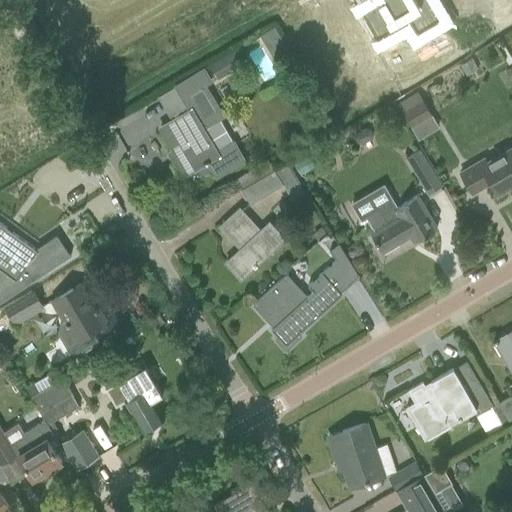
[(371,0),(358,8),(378,41),(437,7),(432,0),(371,0)]
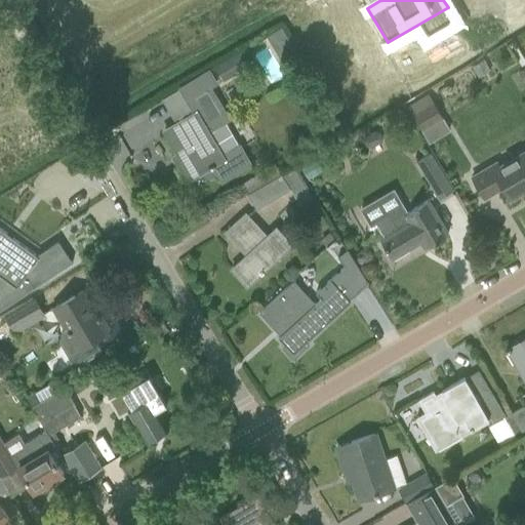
[(280,59),(294,50),(281,28),(266,37),(280,59)]
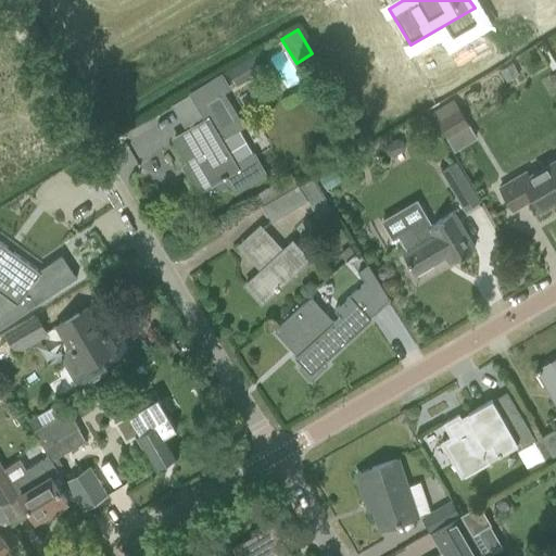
[(237,85),(257,73),(250,59),(228,71),(237,85)]
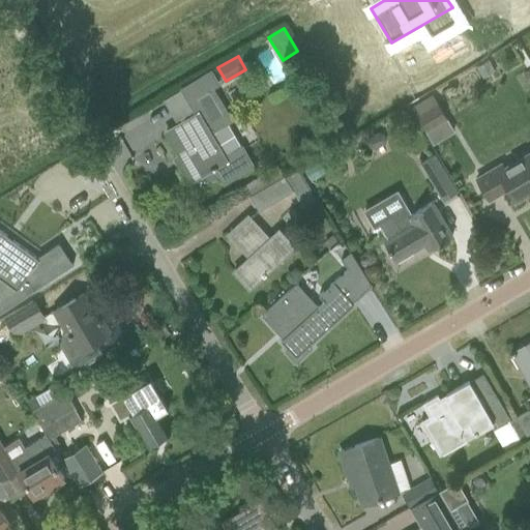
[(181,87),(197,113),(166,131),(194,178),(215,166),(224,180),(252,164),(241,147),(235,150),(233,146),(238,143),(226,121),(230,119),(210,87),(216,83),(209,70),(181,87)]
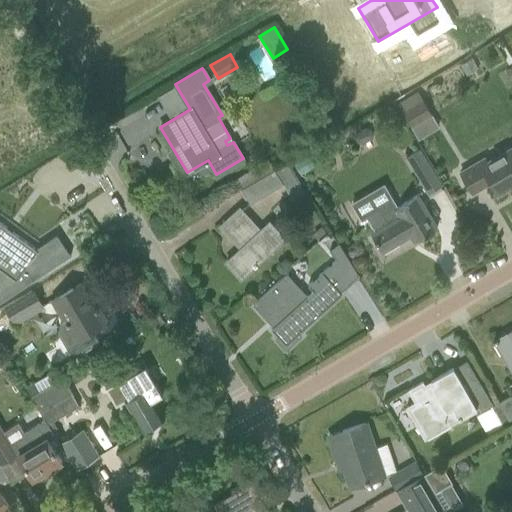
[(417,92),(398,103),(402,111),(412,127),(431,115),(421,100),(417,92)]
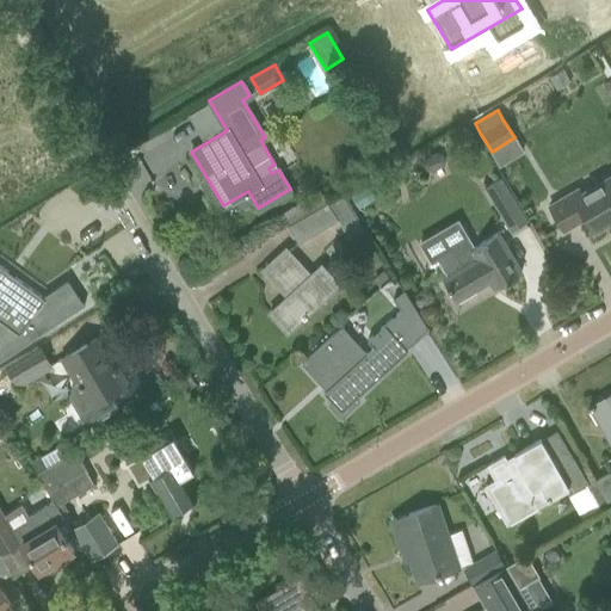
[(610,221),(610,176),(580,195),(576,189),(549,205),(563,230),(586,217),(593,232),(610,221)]
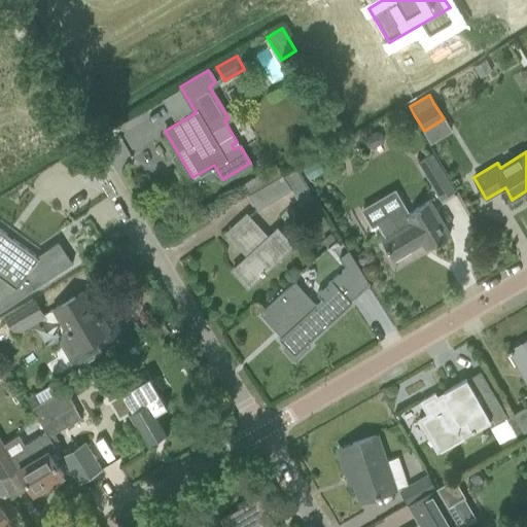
[(431,153),(419,162),(442,200),(454,191),(431,153)]
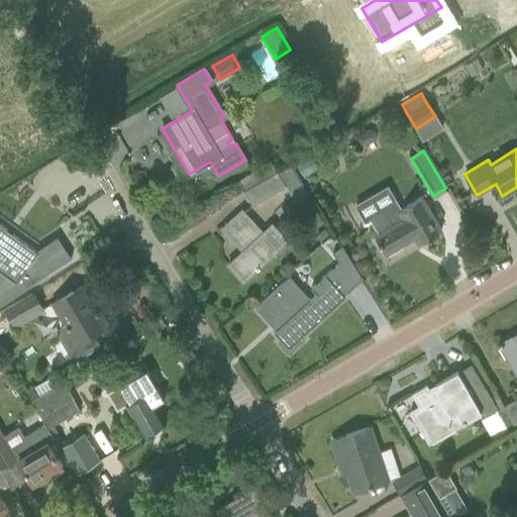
[(251,207),(285,187),(277,172),(243,192),(251,207)]
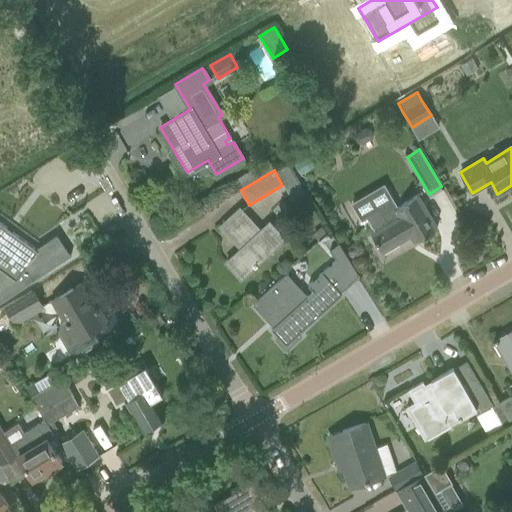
[(367,193),(350,203),(361,221),(366,218),(374,232),(370,234),(371,235),(381,252),(411,234),(415,242),(436,229),(426,212),(417,196),(397,208),(396,209),(391,201),(376,210),(367,193)]
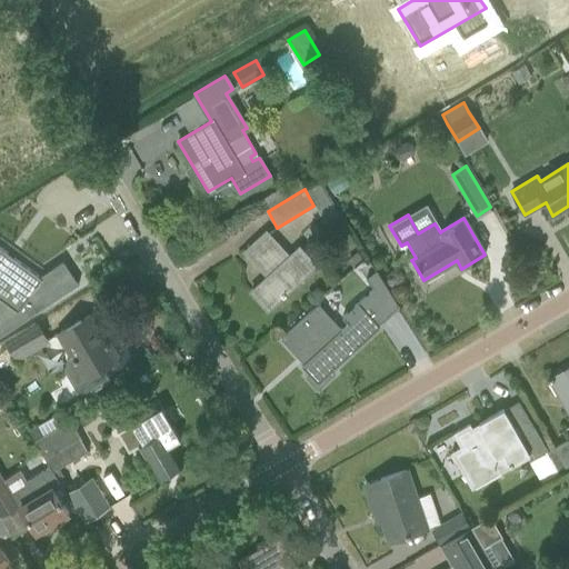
[(267,232),(261,236),(246,251),(268,276),(251,291),(268,308),(316,265),(299,248),(289,257),(267,232)]
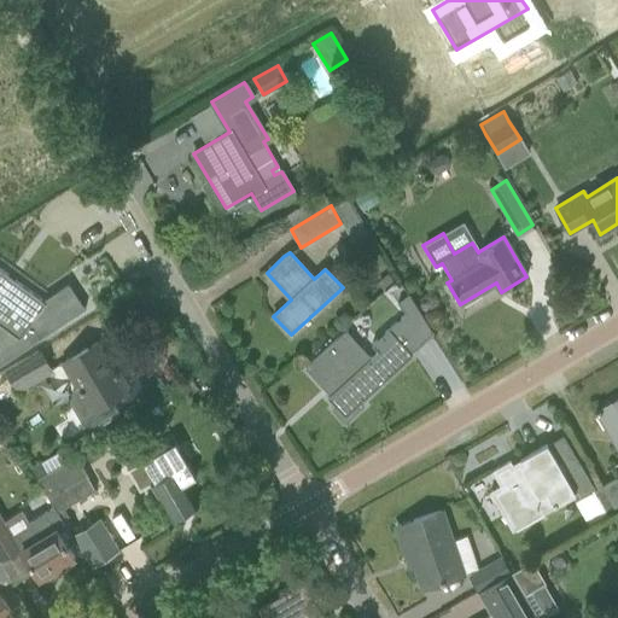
[(0,269),(0,321),(1,322),(0,324),(0,365),(85,309),(68,284),(41,301),(0,269)]
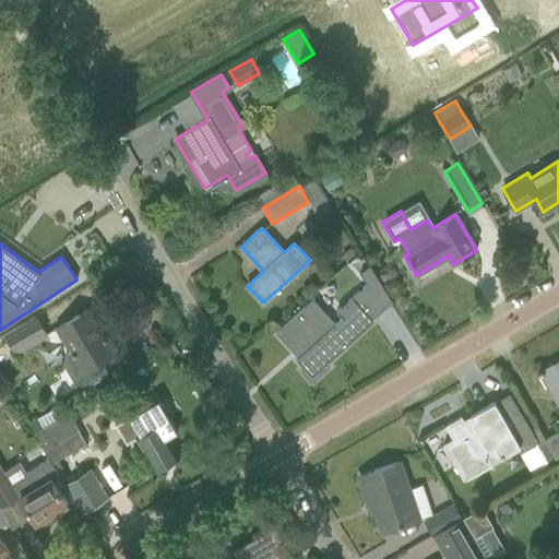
[(312,299),(275,333),(292,351),(295,348),(300,355),(298,357),(295,359),(304,368),(300,370),(311,382),(328,367),(325,365),(372,321),(371,320),(392,301),(368,263),(359,272),(367,282),(335,311),(342,318),(333,325),(326,319),(329,317),(312,299)]
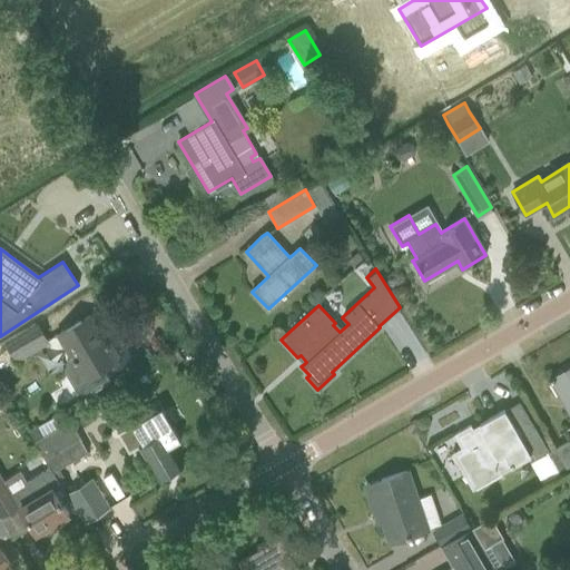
[(89,316),(58,335),(72,359),(68,361),(65,371),(81,399),(110,381),(102,367),(118,359),(108,343),(110,342),(108,340),(104,342),(89,316)]
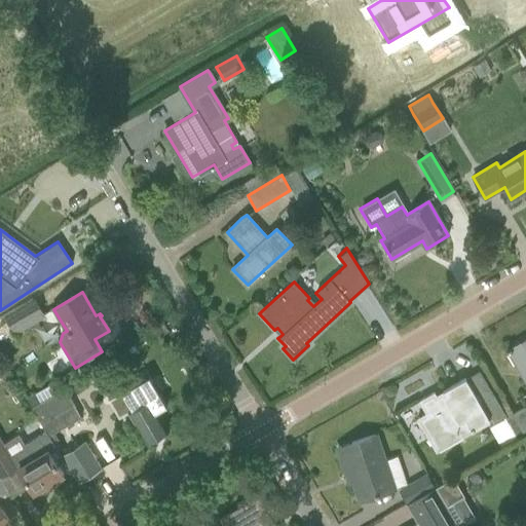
[(34,300),(6,316),(14,330),(42,313),(34,300)]
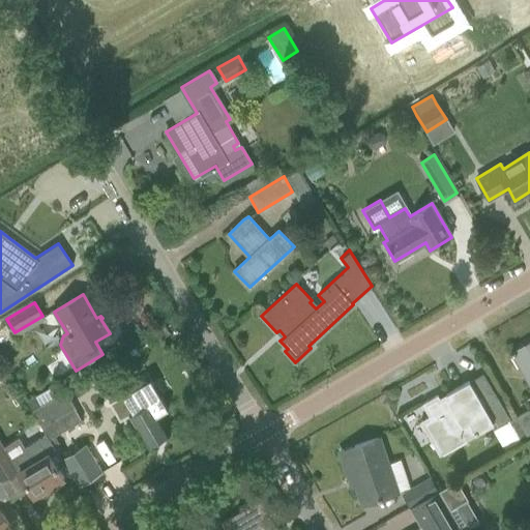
[(514,351),(510,353),(511,356),(512,356),(523,373),(529,385),(529,342),(514,351)]
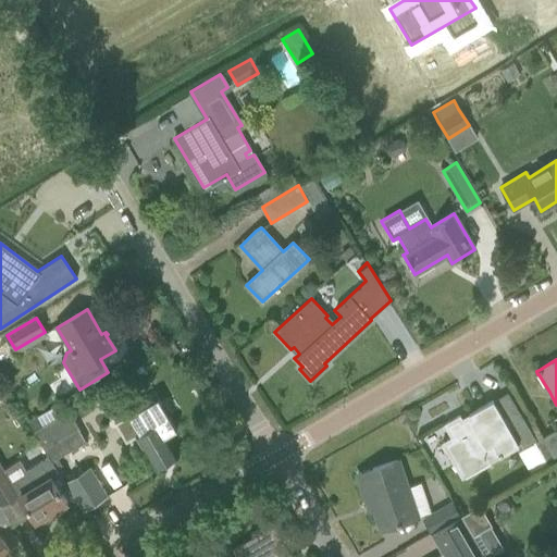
[(158,397),(128,415),(140,434),(137,436),(155,467),(170,458),(176,454),(175,452),(165,435),(176,430),(158,397)]
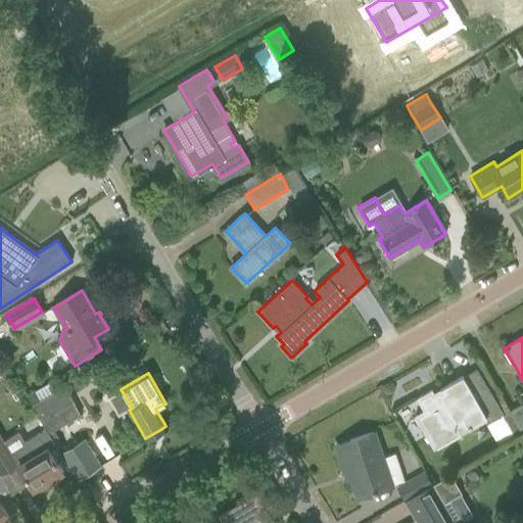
[(423,411),(415,416),(431,444),(433,443),(436,447),(448,440),(460,434),(486,418),(489,424),(501,418),(502,417),(486,390),(473,398),(461,377),(433,393),(431,390),(416,398),(423,411)]
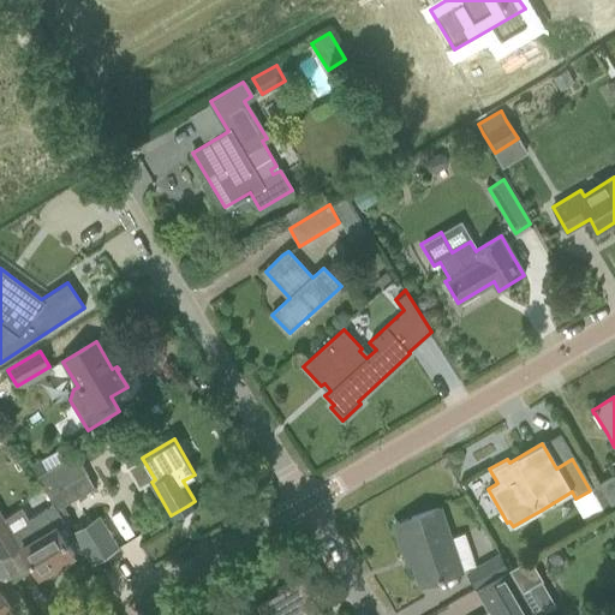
[(76,455),(46,473),(37,478),(53,505),(57,511),(58,511),(95,488),(76,455)]
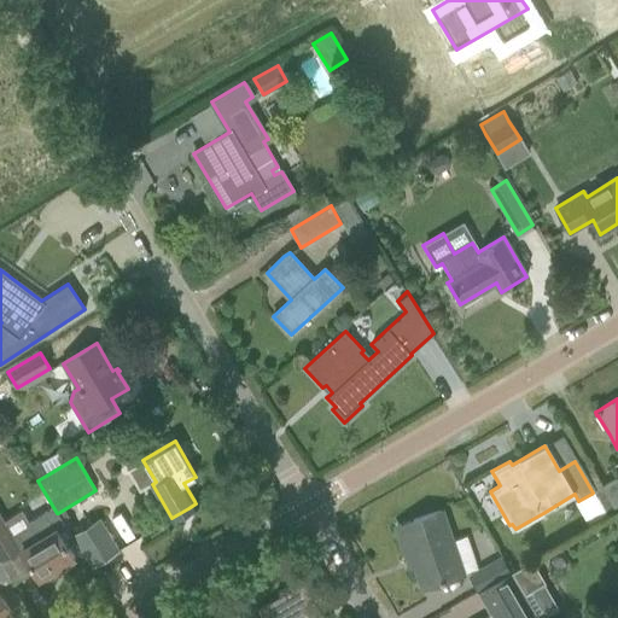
[(617,508),(617,482),(616,478),(601,487),(614,511),(617,508)]
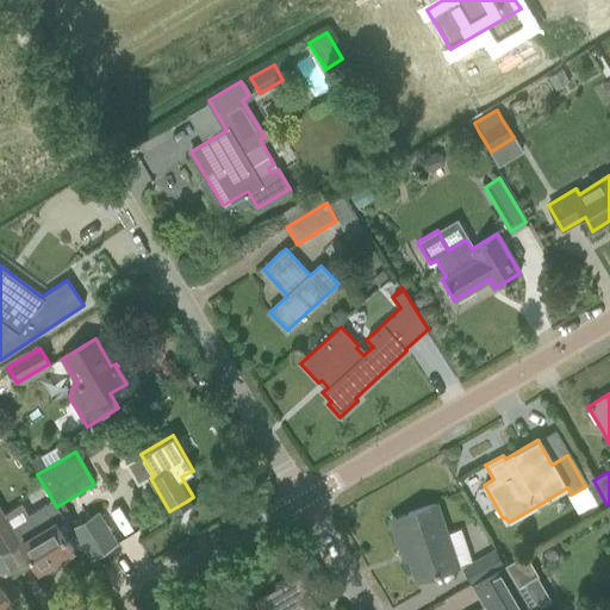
[(597,511),(605,506),(592,483),(584,487),(597,511)]
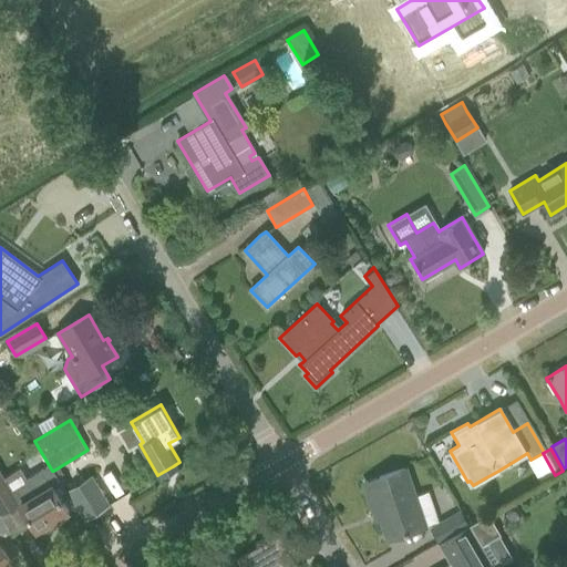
[(0,513),(11,531),(10,532),(13,536),(32,524),(35,529),(68,511),(52,486),(59,482),(53,471),(52,471),(49,465),(27,478),(20,467),(4,477),(0,470),(0,513)]
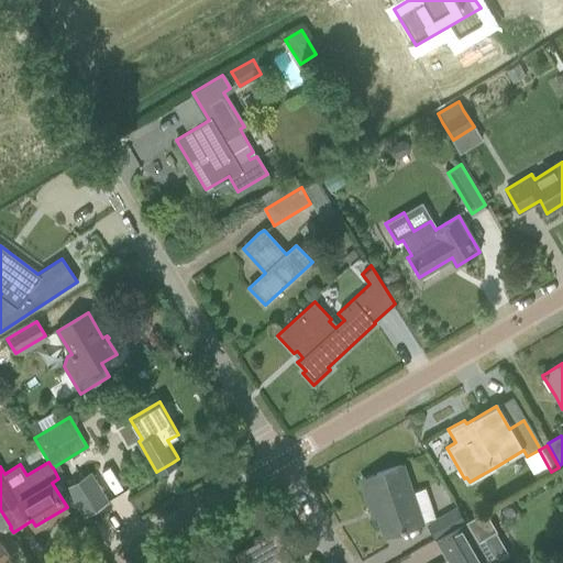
[(400,466),(361,479),(372,508),(376,507),(386,536),(420,523),(400,466)]
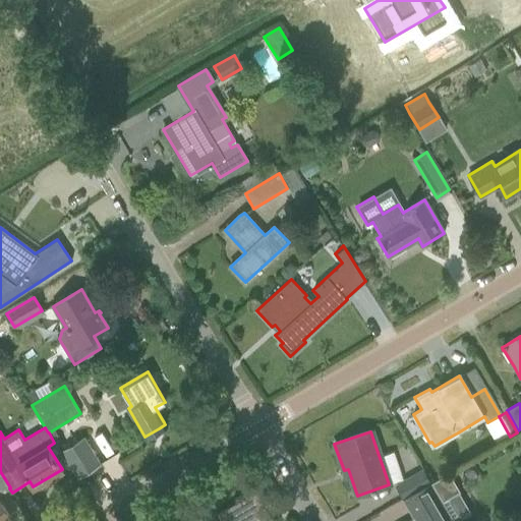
[(100,462),(84,438),(60,453),(75,477),(100,462)]
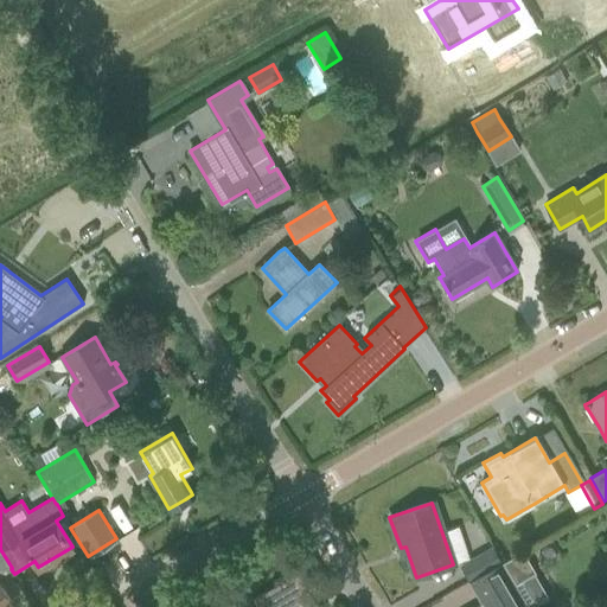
[(12,568),(0,549),(0,606),(4,606),(12,602),(0,583),(0,575),(11,569),(12,568)]
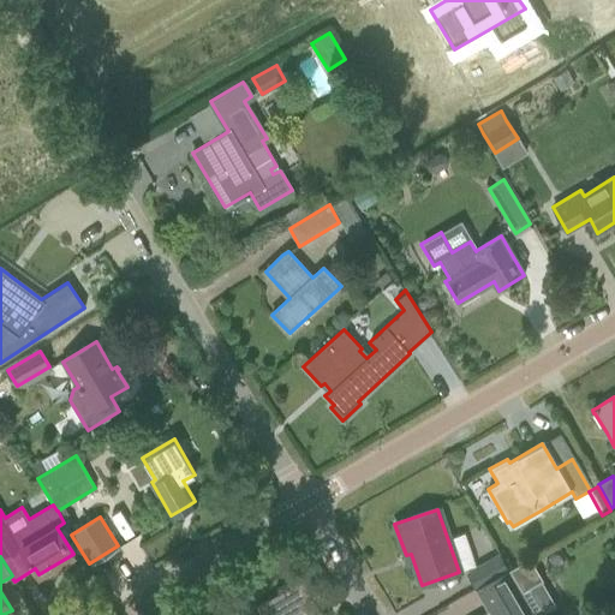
[(495,557),(489,561),(467,574),(477,589),(505,573),(495,557)]
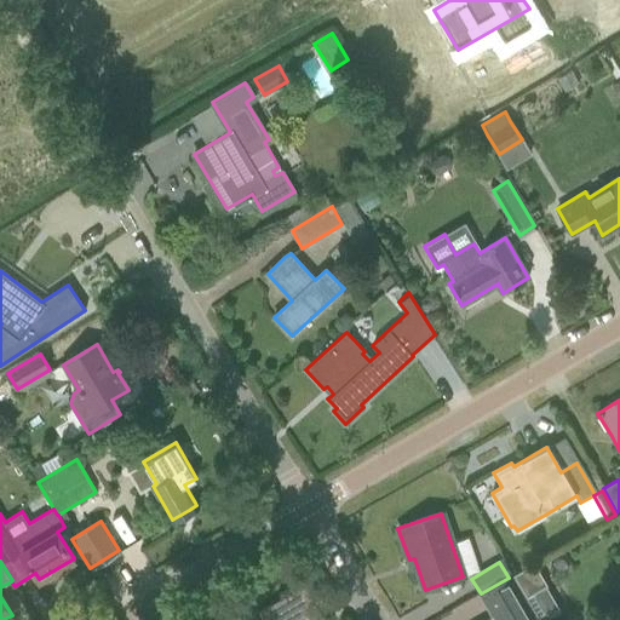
[(539,619),(526,597),(545,585),(532,563),(512,575),(509,578),(481,593),(494,616),(487,619),(539,619)]
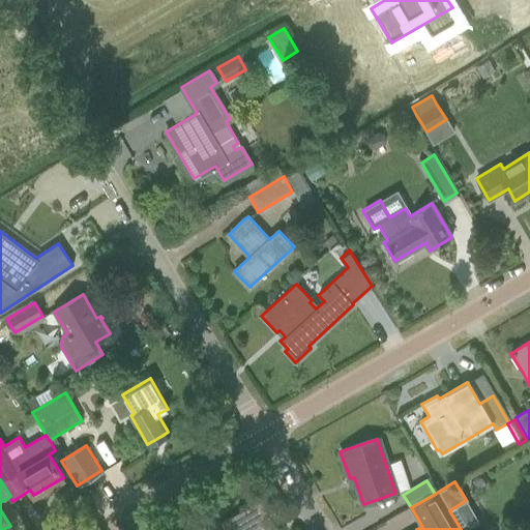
[(240,511),(222,522),(226,529),(277,529),(269,514),(271,513),(262,498),(260,499),(253,504),(249,499),(237,506),(240,511)]
